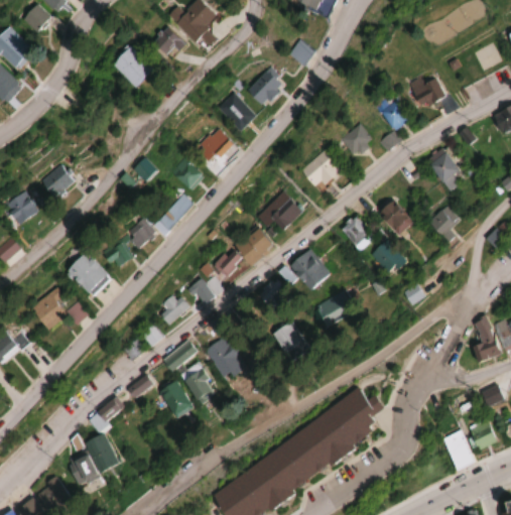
[(43,0),(54,10),(65,0),(43,0)]
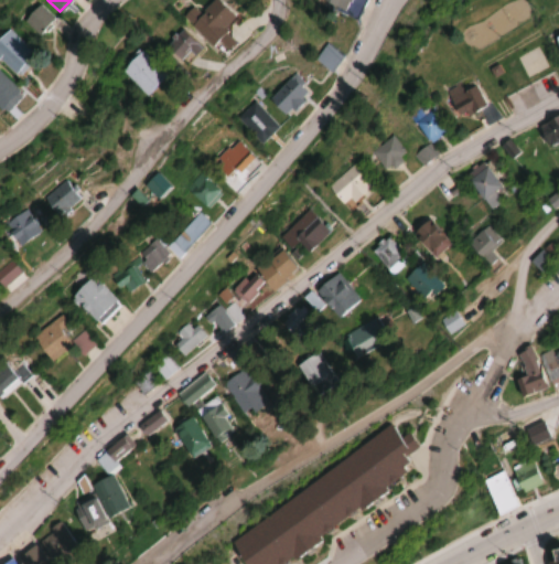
[(214,0),(204,13),(194,6),(183,19),(214,43),(237,16),(218,0),(214,0)]
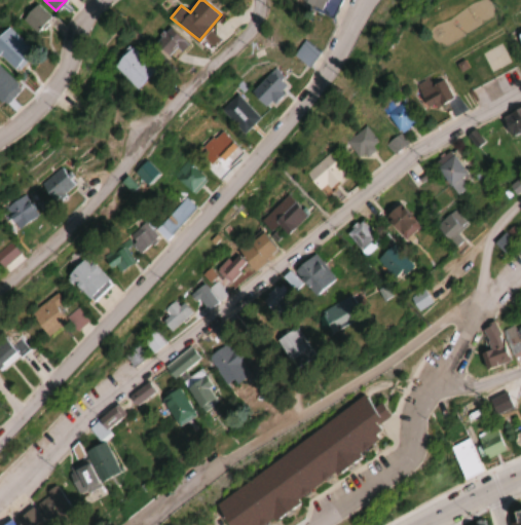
[(303,0),(323,10),(328,0),(303,0)]
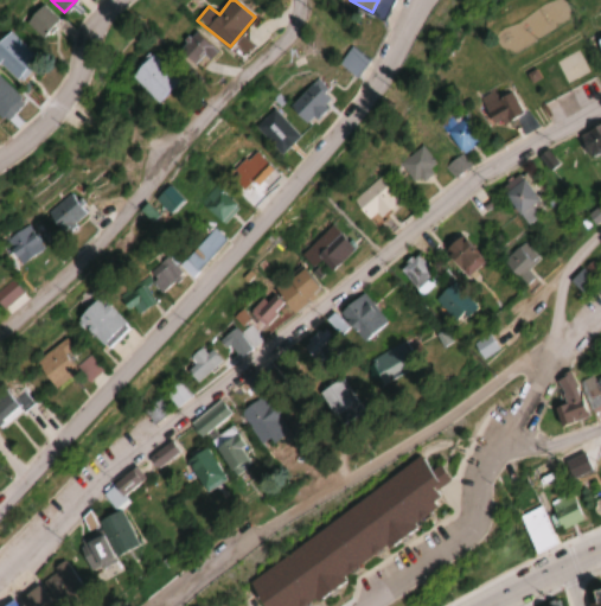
[(42,37),(59,19),(44,4),(26,21),(42,37)]
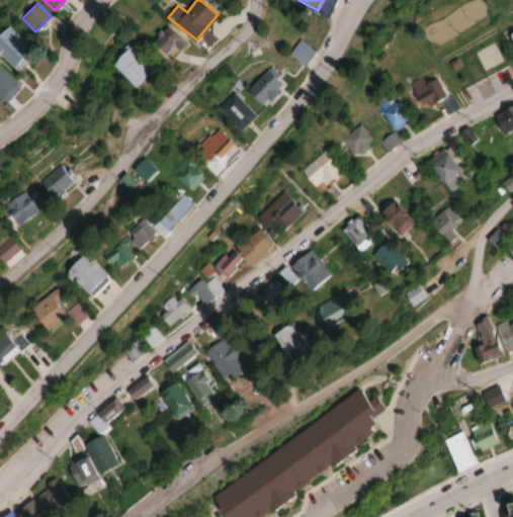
[(0,34),(0,57),(14,72),(33,52),(8,27),(0,34)]
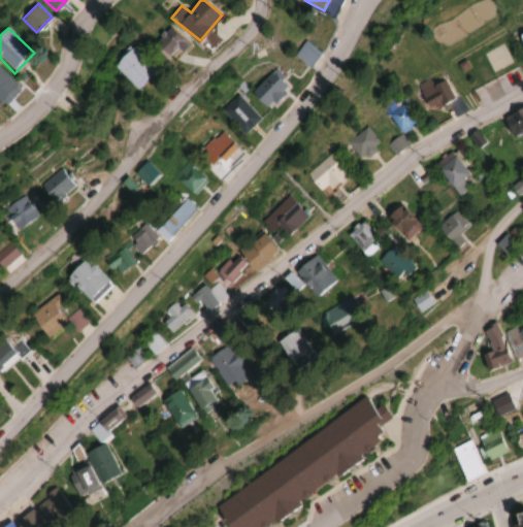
[(191,44),(173,28),(156,46),(168,58),(174,52),(180,57),(191,44)]
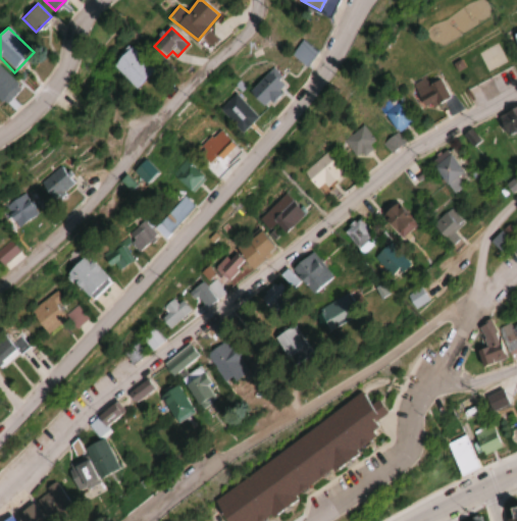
[(136,89),(155,69),(131,45),(111,64),(136,89)]
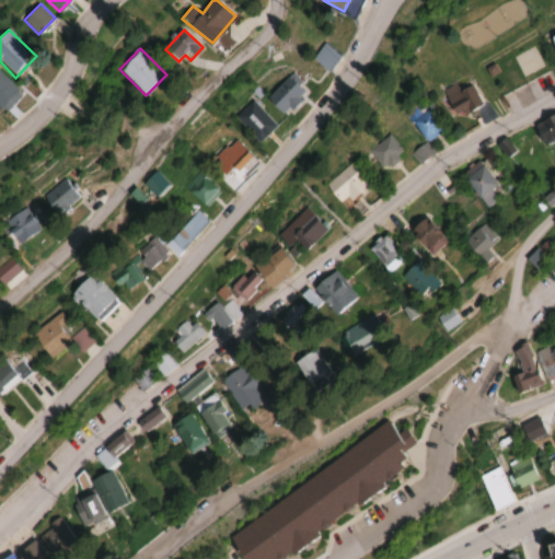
[(21,94),(0,72),(0,111),(2,114),(21,94)]
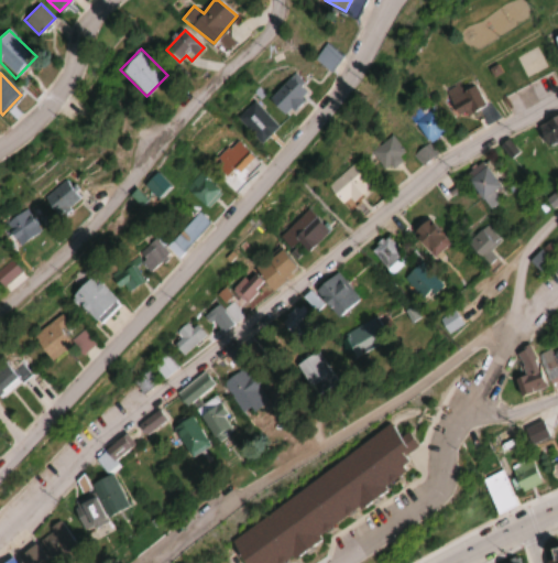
[(287,117),(308,93),(291,77),(270,101),(287,117)]
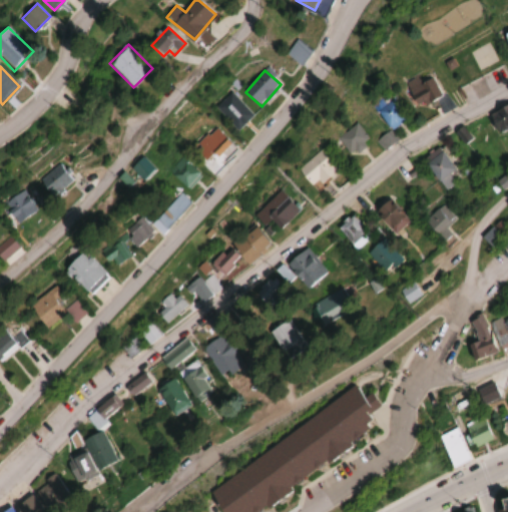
[(435,77),(425,82),(421,74),(406,82),(419,107),(444,94),(435,77)]
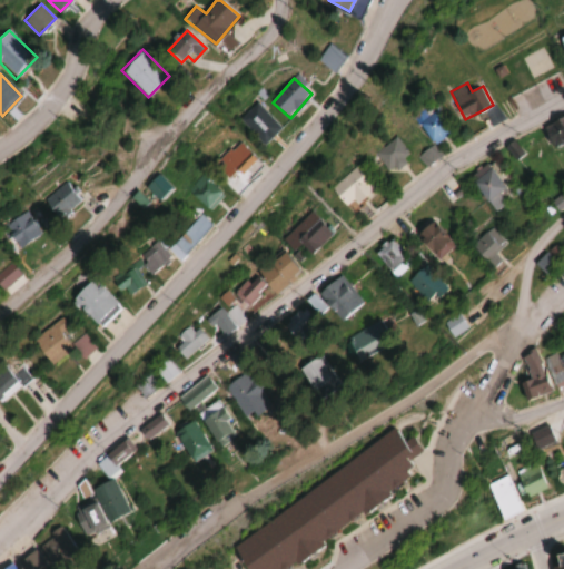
[(240,119),(265,146),(283,129),(259,102),(240,119)]
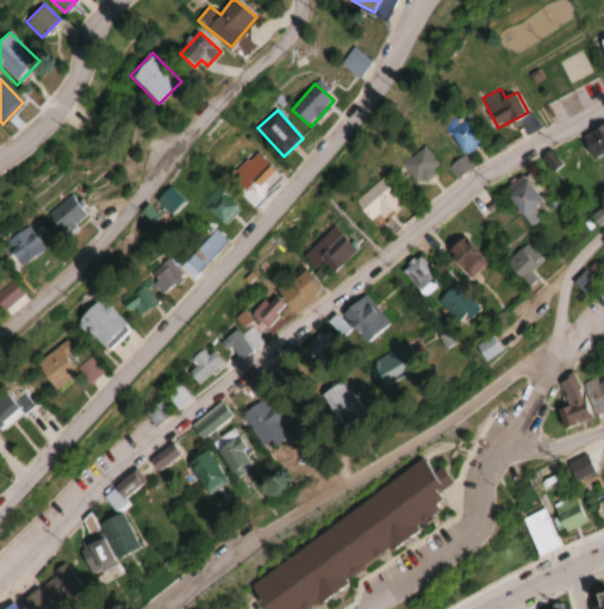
[(448,131),(471,154),(487,138),(465,116),(448,131)]
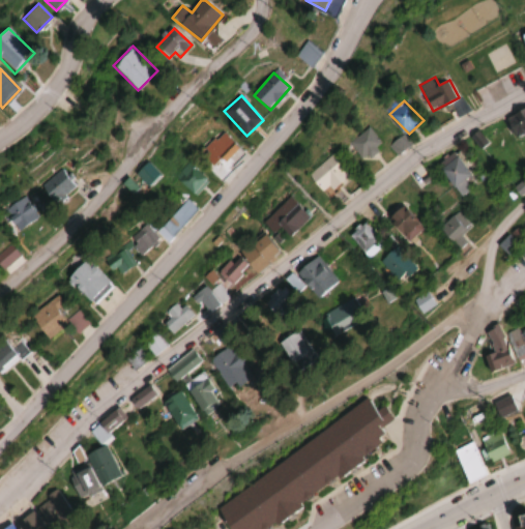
[(524,109),(506,116),(516,139),(524,135),(524,109)]
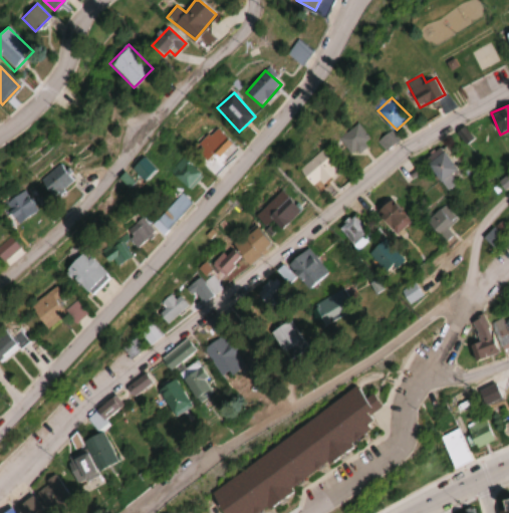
[(351,155),(371,142),(360,124),(340,138),(351,155)]
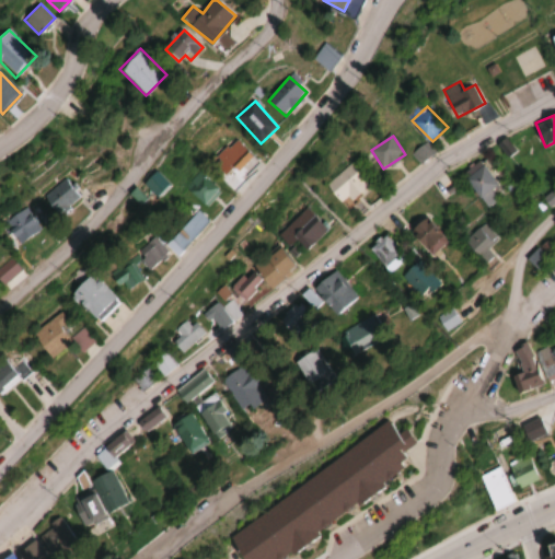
[(256,160),(235,139),(217,158),(238,178),(256,160)]
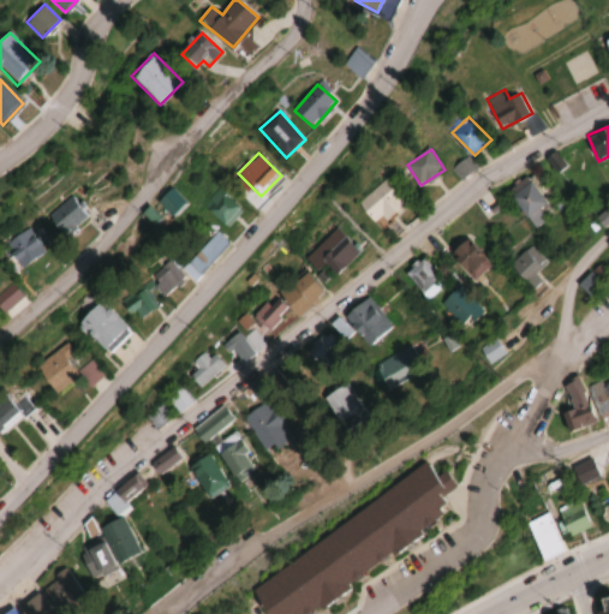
[(542,212),(549,206),(529,178),(509,191),(536,228),(548,220),(542,212)]
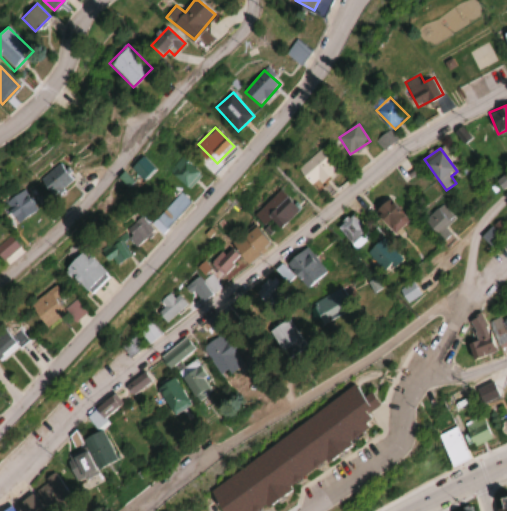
[(298,168),(314,189),(338,171),(321,150),(298,168)]
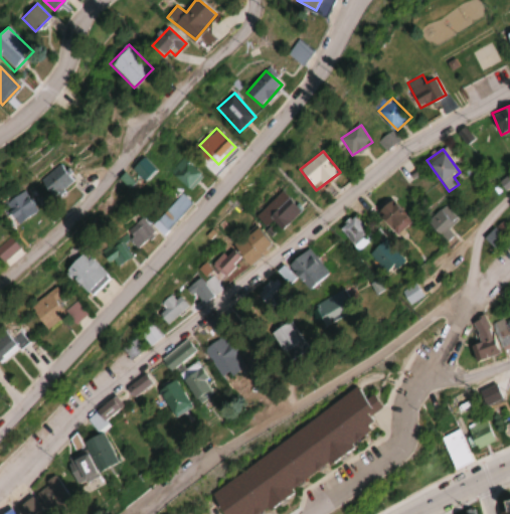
[(157,169),(144,157),(132,170),(145,182),(157,169)]
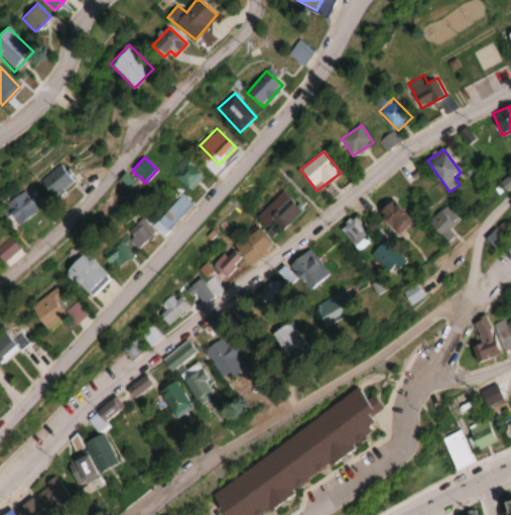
[(192,191),(205,177),(184,159),(171,172),(192,191)]
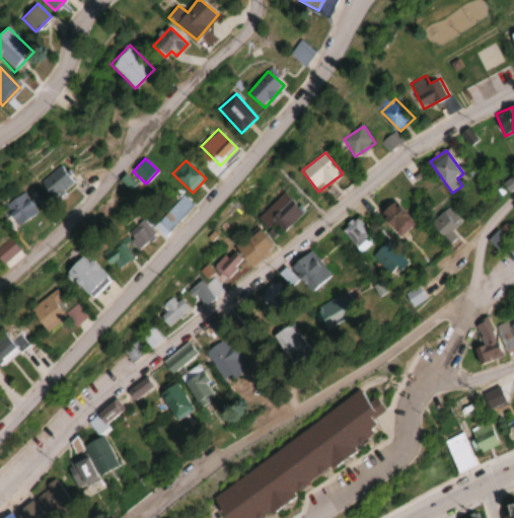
[(41,179),(52,200),(75,187),(64,167),(41,179)]
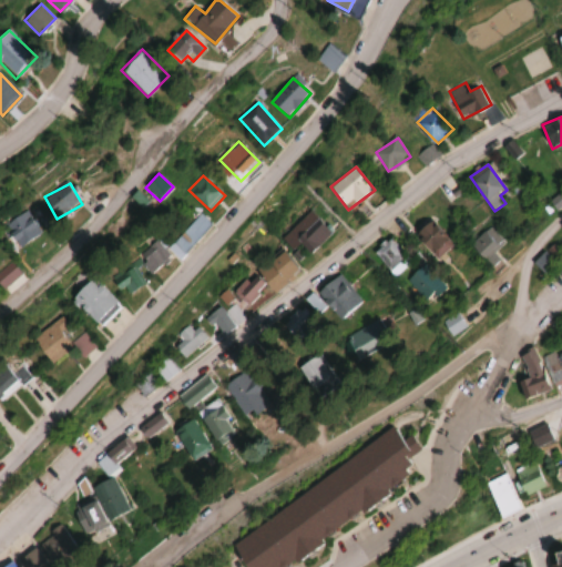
[(560,211),(561,210),(561,190),(550,202),(560,211)]
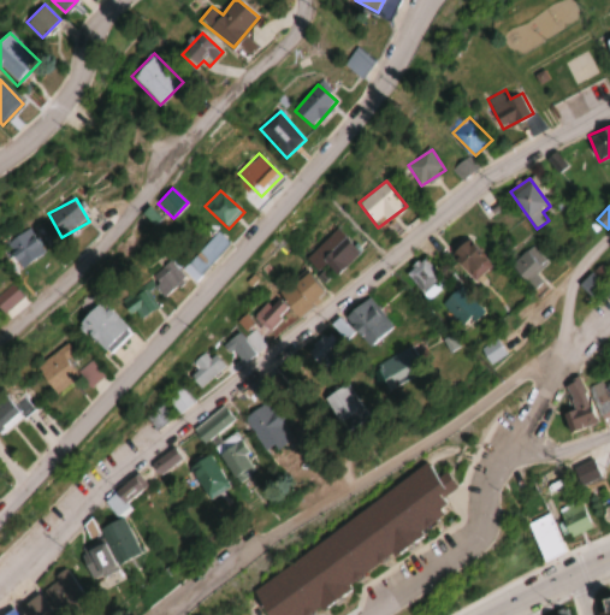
[(5,244),(22,268),(46,252),(29,228),(5,244)]
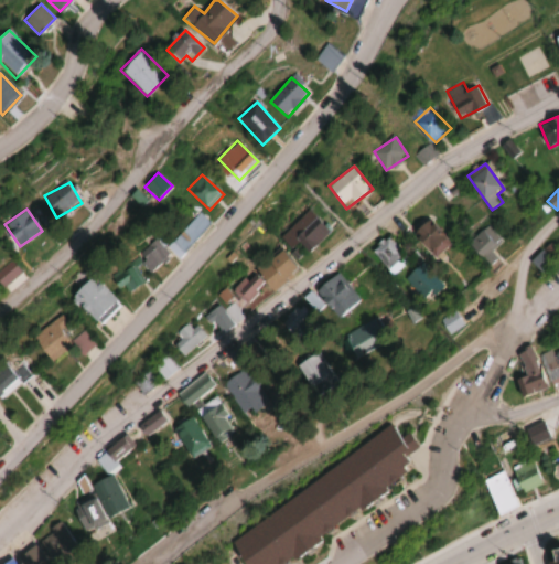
[(301,242),(308,252),(331,234),(312,210),(280,235),(291,249),(301,242)]
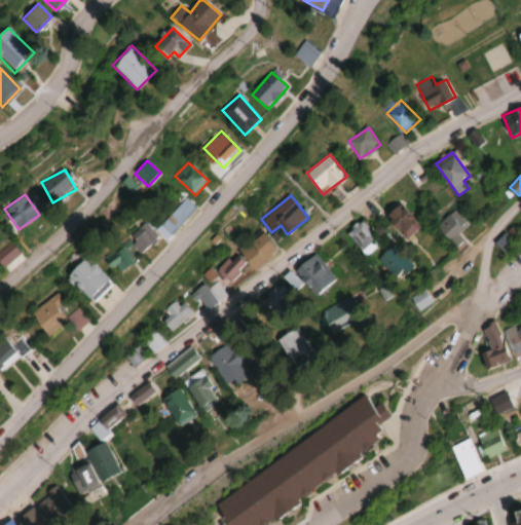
[(197,209),(187,198),(156,229),(166,239),(197,209)]
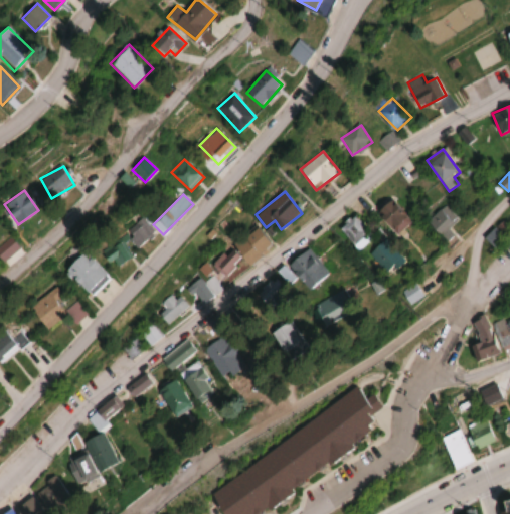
[(411,222),(392,200),(377,212),(396,234),(411,222)]
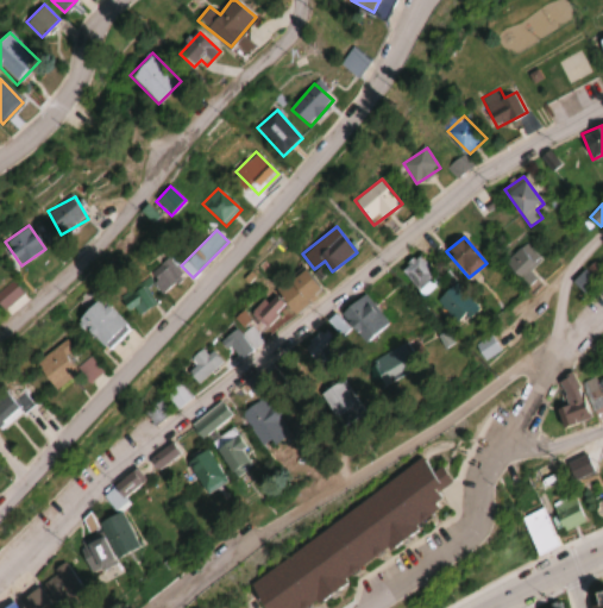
[(517,277),(541,261),(529,243),(504,261),(517,277)]
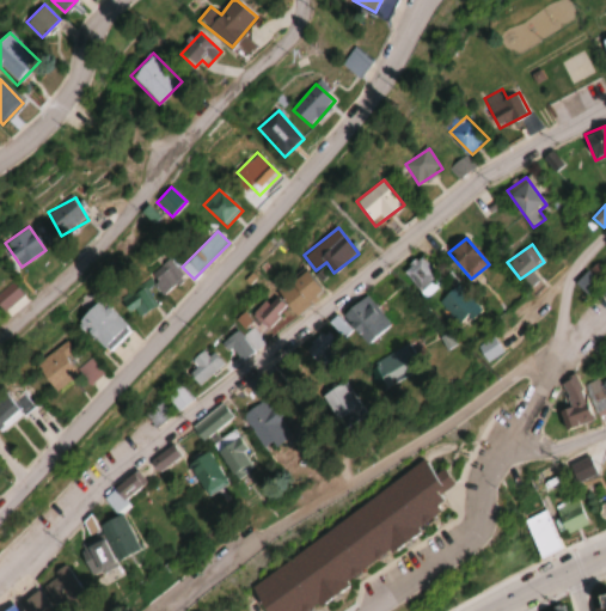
[(426,299),(445,283),(422,256),(403,272),(426,299)]
